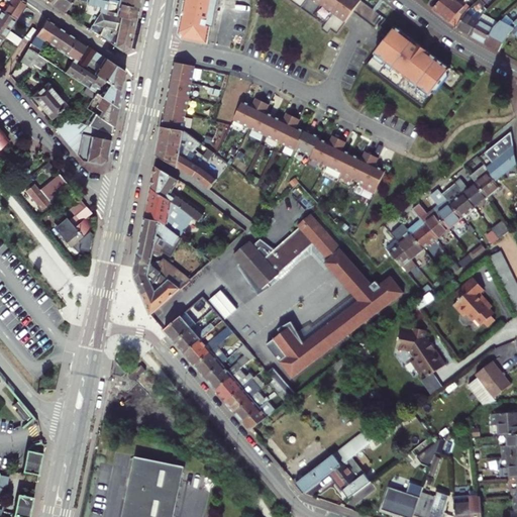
[(7,0),(11,2),(5,11),(16,19),(27,3),(21,0),(7,0)]
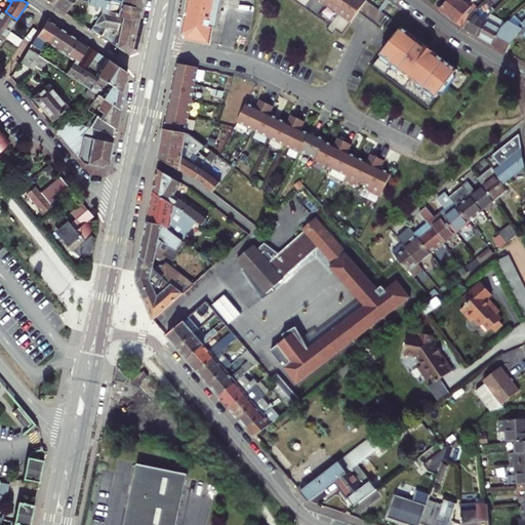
[(54,0),(52,4),(66,13),(68,9),(74,0),(54,0)]
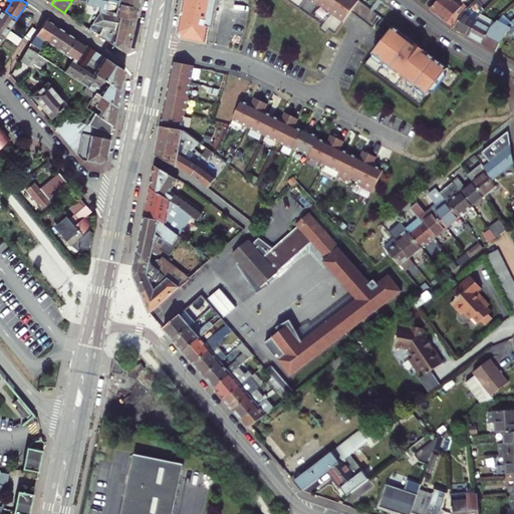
[(139,7),(104,0),(87,0),(87,4),(93,6),(93,10),(100,12),(136,19),(139,7)]
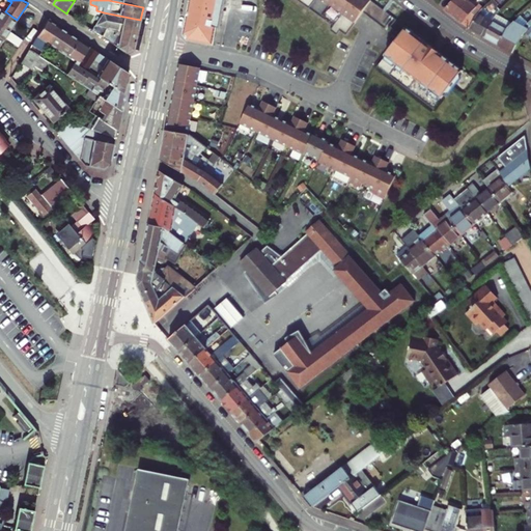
[(188,42),(213,46),(216,28),(220,29),(224,0),(295,0),(332,27),(329,31),(335,35),(338,32),(344,36),(369,0),(190,0),(184,35),(188,42)]
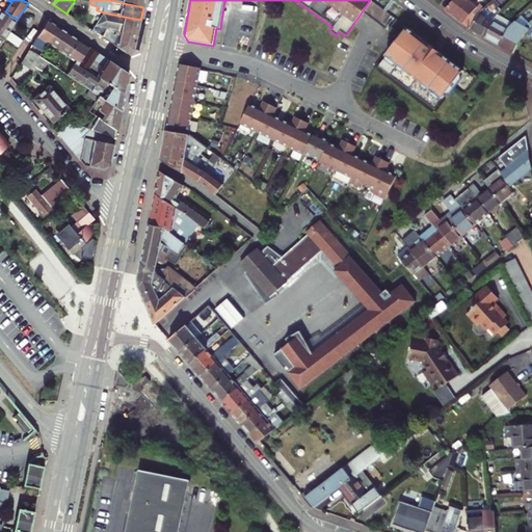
[(453,0),(445,10),(470,30),(476,21),(471,16),(478,8),(472,2),(473,0),(453,0)]
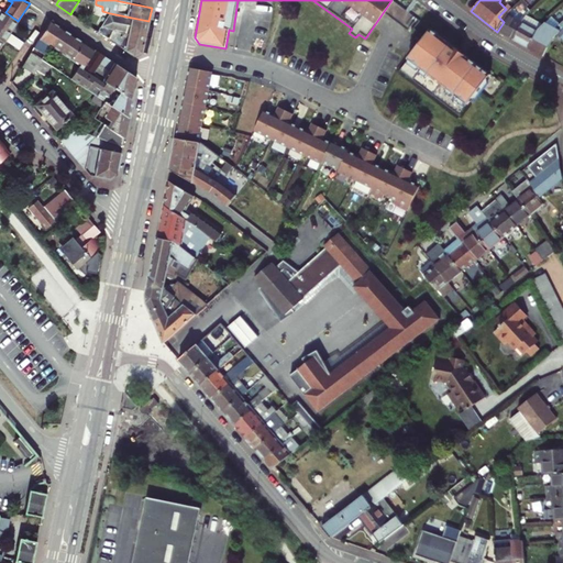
[(512,40),(522,23),(520,20),(530,10),(527,7),(530,2),(527,0),(520,0),(510,10),(504,22),(497,32),(512,40)]
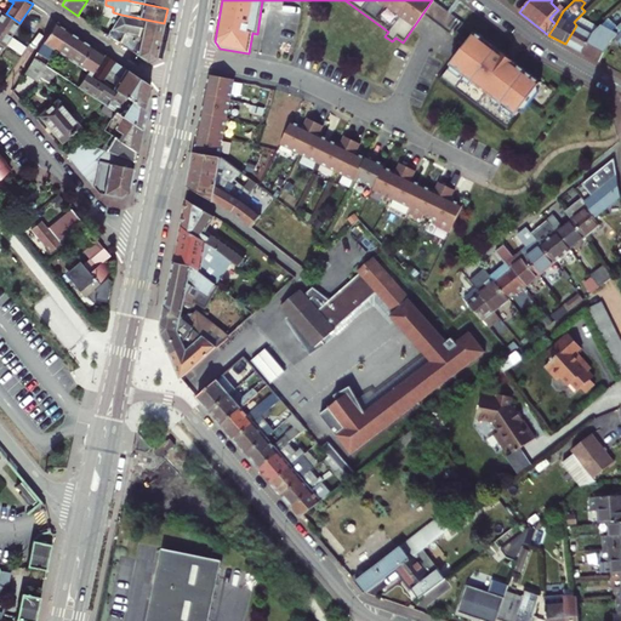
[(78,16),(85,21),(89,17),(80,11),(78,16)]
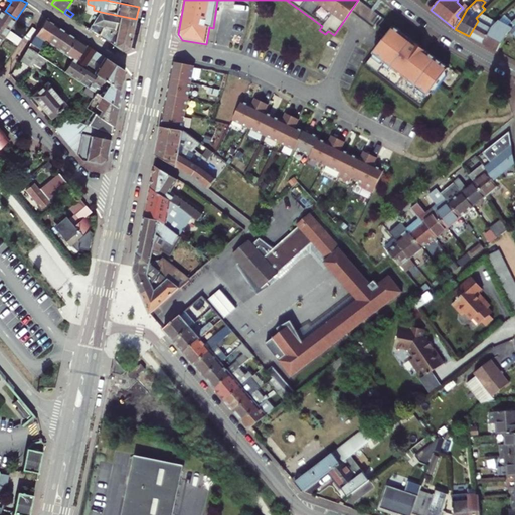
[(0,35),(4,37),(16,19),(5,11),(3,10),(0,13),(0,35)]
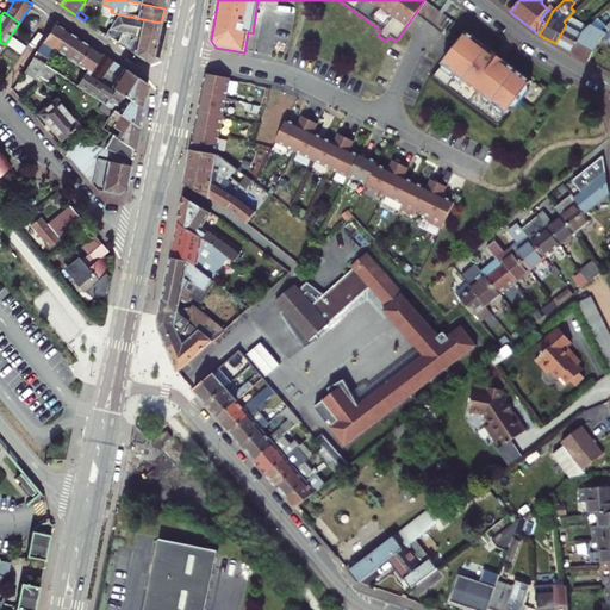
[(145,61),(154,56),(161,23),(119,14),(106,35),(145,61)]
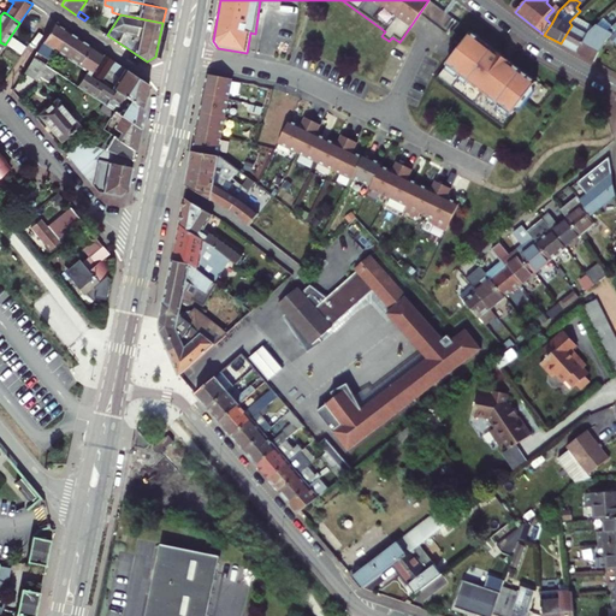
[(580,16),(572,25),(561,43),(578,53),(588,34),(584,30),(584,28),(588,21),(580,16)]
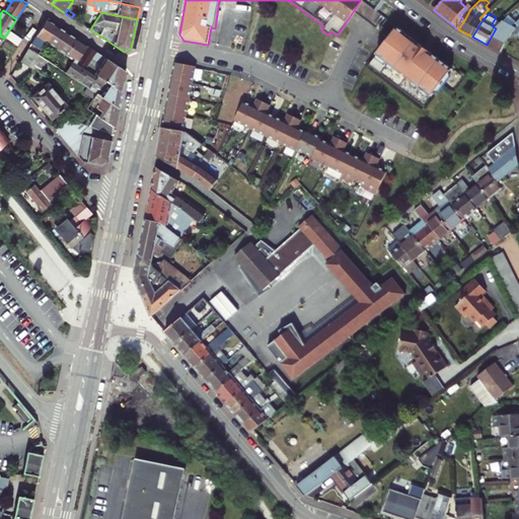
[(492,25),(496,28),(503,21),(496,17),(492,23),(492,25)]
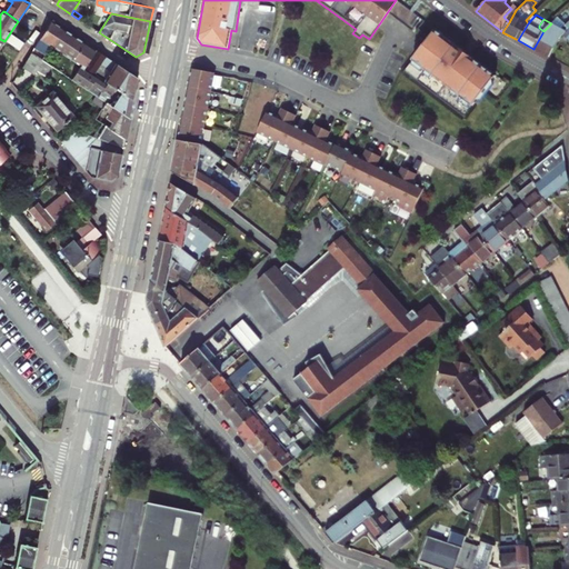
[(543,31),(533,49),(549,58),(559,39),(568,28),(568,20),(560,30),(552,22),(551,23),(543,31)]
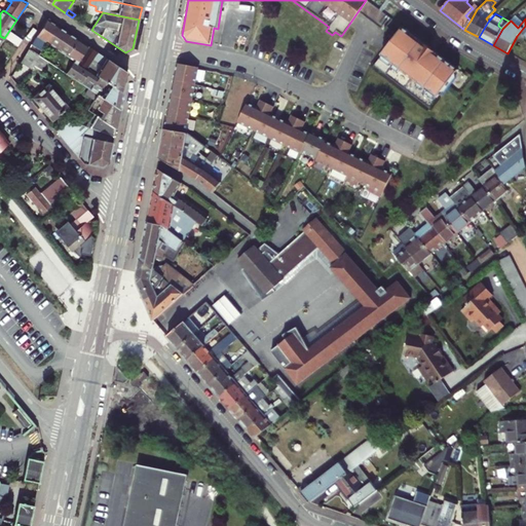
[(33,43),(43,50),(47,43),(59,27),(47,20),(33,43)]
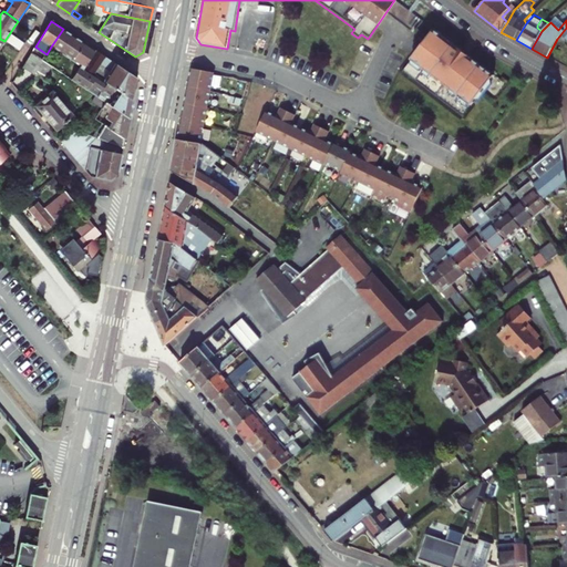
[(61,53),(73,35),(63,29),(51,47),(61,53)]
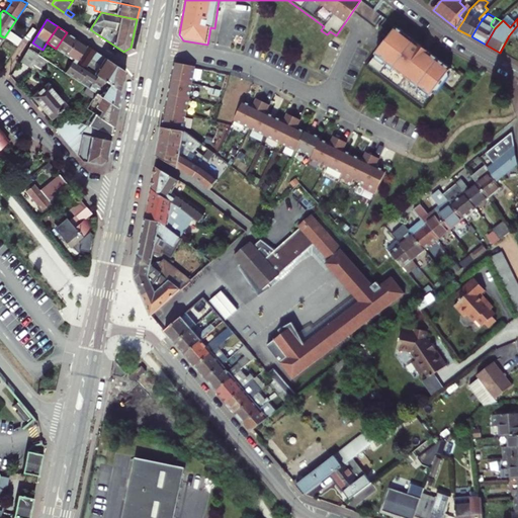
[(390,64),(395,68),(414,82),(440,60),(397,27),(376,55),(386,62),(390,64)]
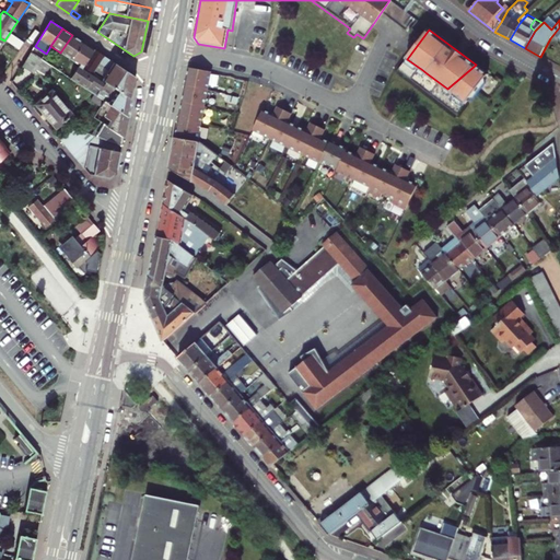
[(7,43),(19,50),(24,42),(12,34),(7,43)]
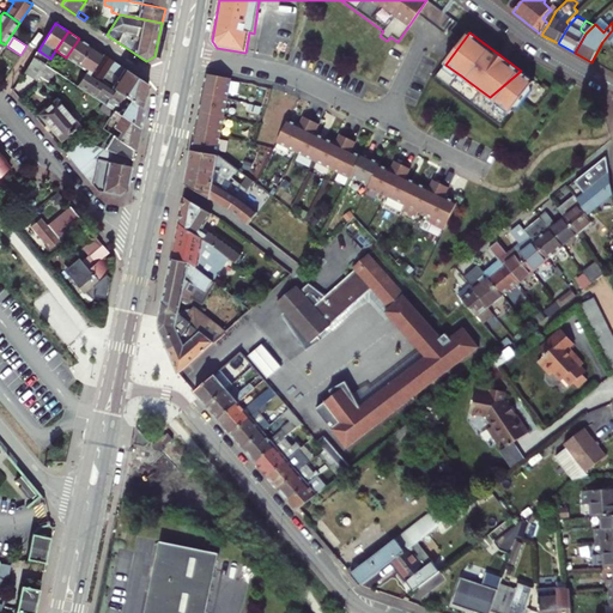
[(79,65),(91,46),(79,38),(66,58),(79,65)]
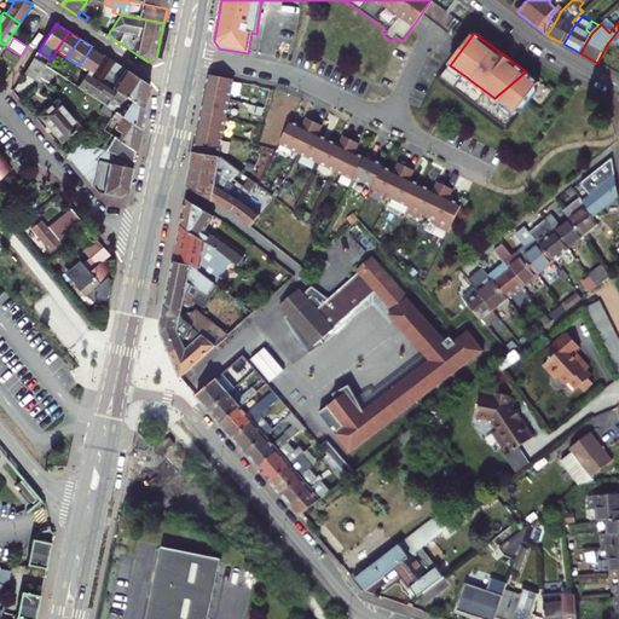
[(142,128),(145,109),(92,74),(104,55),(92,46),(80,65),(88,71),(79,86),(116,111),(142,128)]
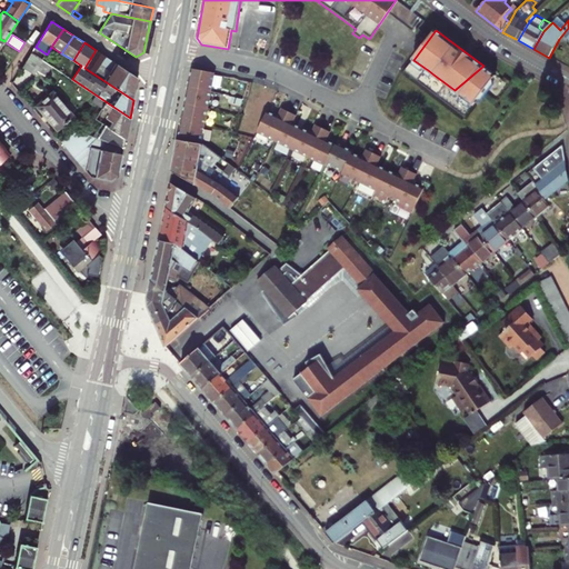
[(138,78),(96,50),(85,68),(133,100),(138,78)]
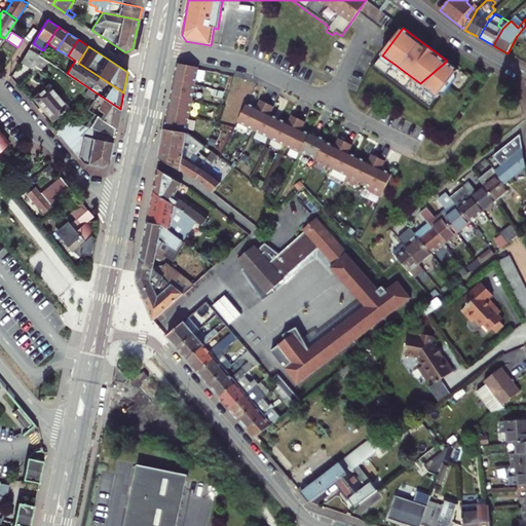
[(21,63),(31,69),(39,55),(29,48),(21,63)]
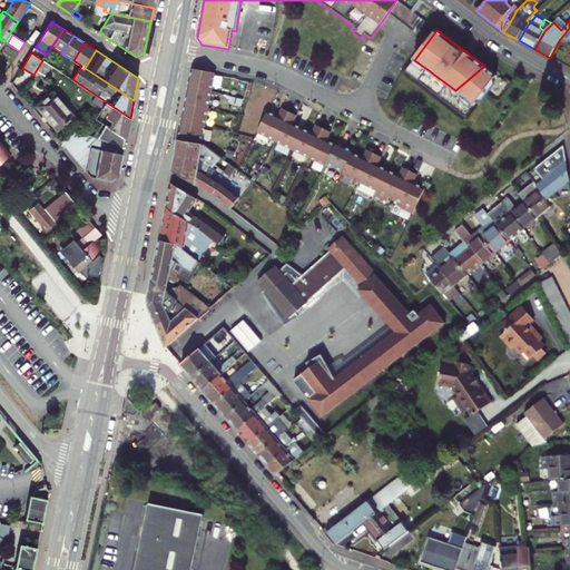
[(423,71),(425,68),(414,60),(412,64),(423,71)]
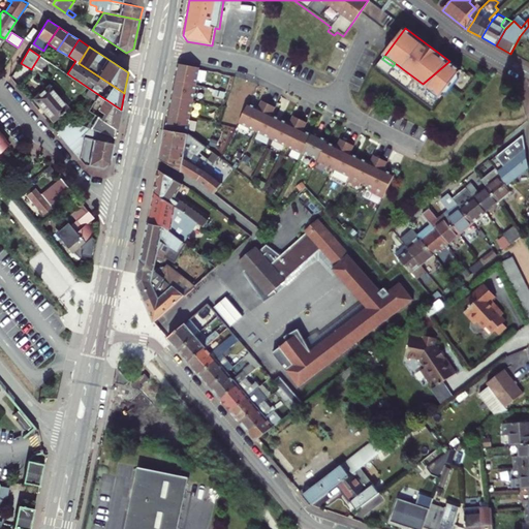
[(395,63),(393,66),(382,59),(377,67),(411,93),(419,87),(423,84),(403,69),(401,72),(396,68),(398,65),(395,63)]
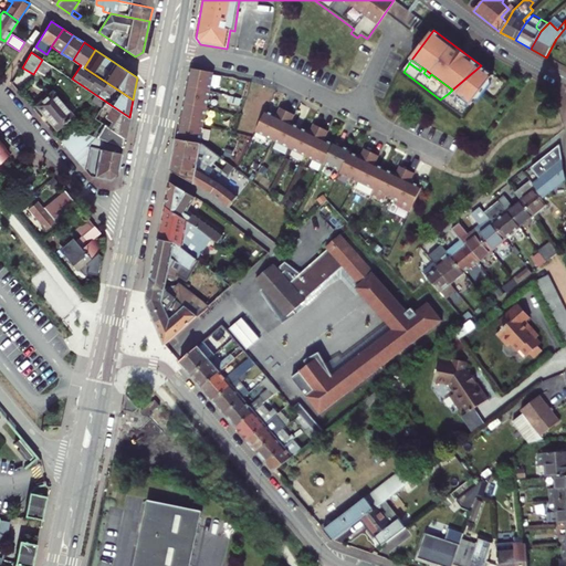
[(189,73),(211,77),(212,72),(190,67),(189,73)]
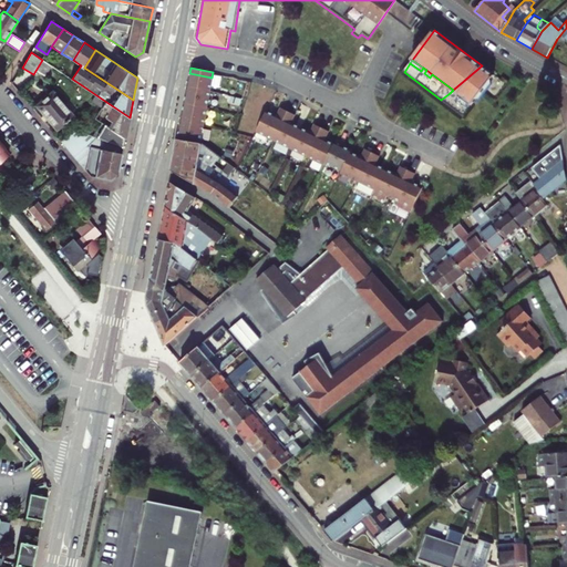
[(187,85),(209,90),(212,78),(189,73),(187,85)]
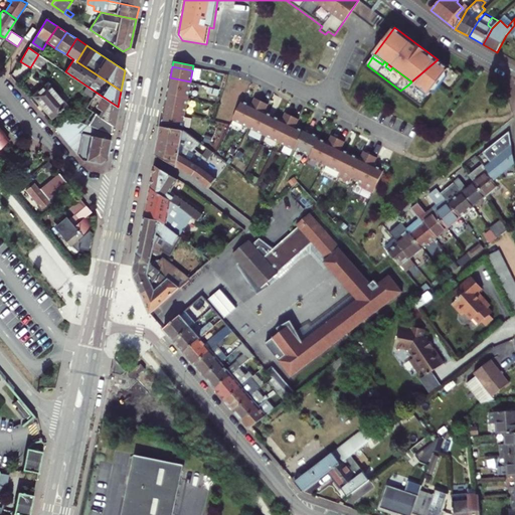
[(448,76),(447,71),(431,93),(436,93),(448,76)]
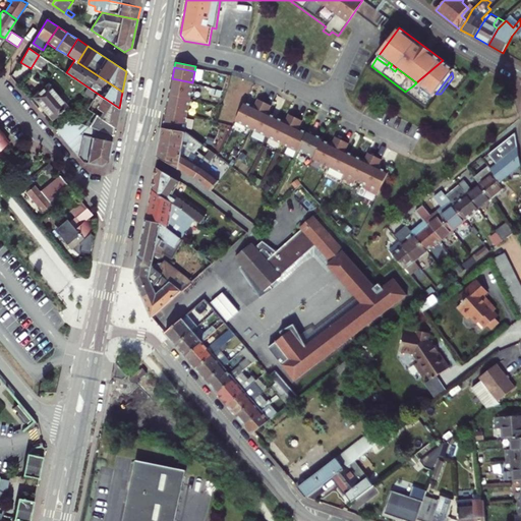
[(169,93),(190,97),(192,82),(172,78),(169,93)]
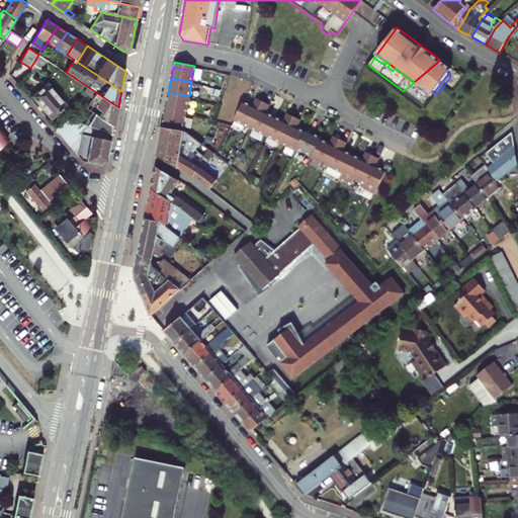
[(33,96),(52,118),(66,106),(48,84),(33,96)]
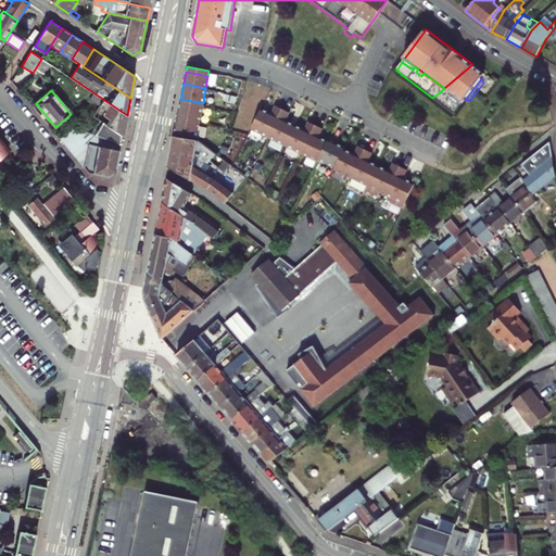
[(451,93),(449,91),(446,96),(441,91),(432,98),(454,114),(463,102),(462,101),(459,104),(449,97),(451,93)]
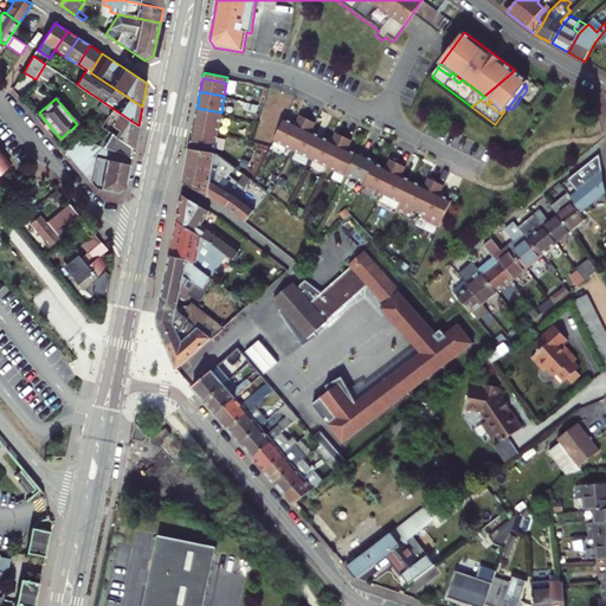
[(501,114),(503,110),(491,102),(489,105),(501,114)]
